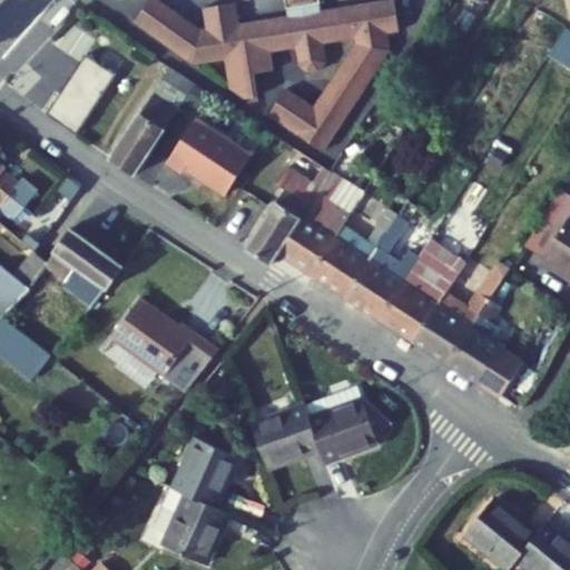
[(192,65),(198,64),(224,60),(229,89),(244,99),(256,98),(253,75),(273,72),(269,52),(296,49),(298,68),(307,77),(318,76),(324,66),(321,46),(354,40),(355,46),(337,70),(313,109),(286,90),(267,117),(321,153),(389,53),(385,36),(397,33),(393,3),(320,16),(318,7),(321,7),(318,0),(282,0),(284,12),(292,11),(293,19),(238,27),(235,3),(205,8),(208,31),(194,33),(180,26),(183,22),(147,0),(130,27),(192,65)]
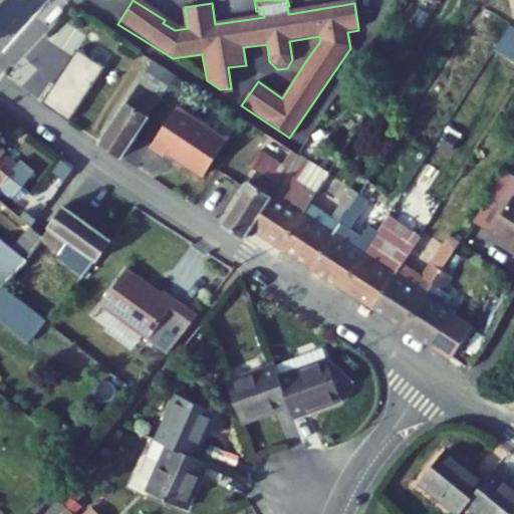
[(154,63),(96,145),(117,159),(176,76),(154,63)]
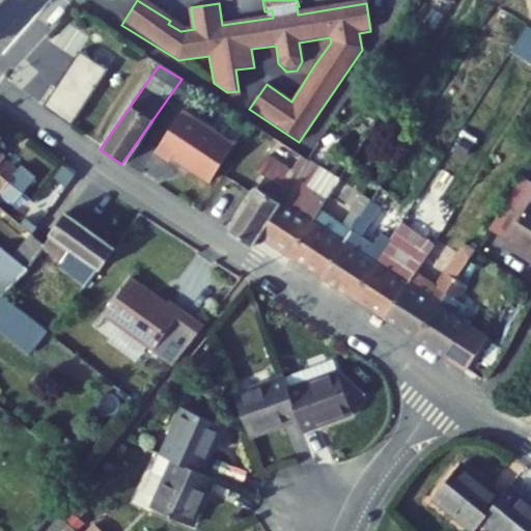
[(232,148),(182,112),(155,150),(168,160),(171,156),(208,182),(232,148)]
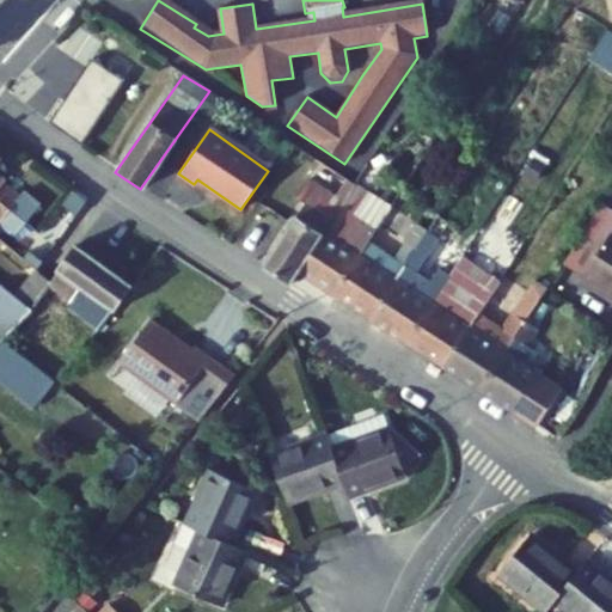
[(0,187),(20,204),(36,184),(24,176),(18,183),(0,169),(0,167),(6,160),(0,155),(0,187)]
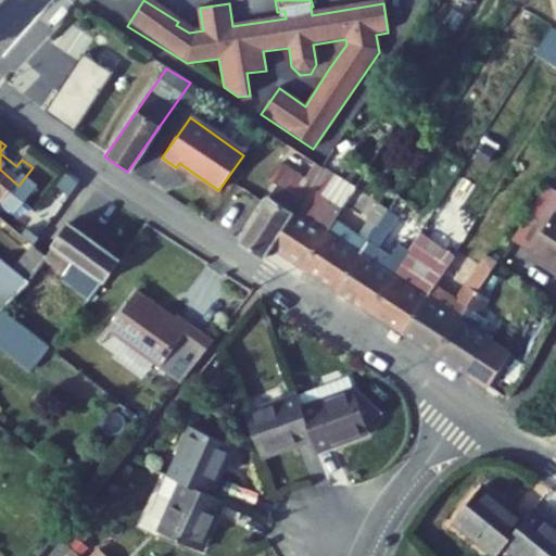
[(329,160),(318,176),(325,180),(331,172),(337,164),(329,160)]
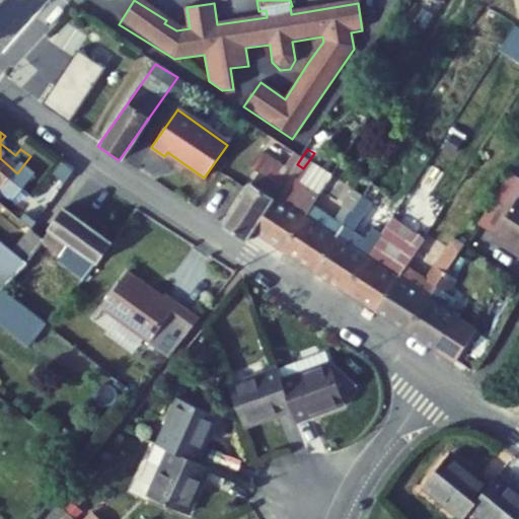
[(249,244),(261,229),(303,168),(297,164),(281,152),(226,227),(249,244)]
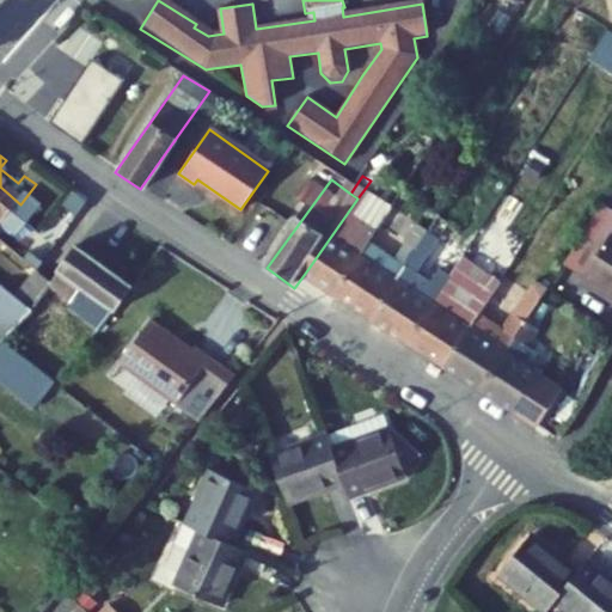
[(20,204),(0,187),(0,204),(11,215),(20,204)]
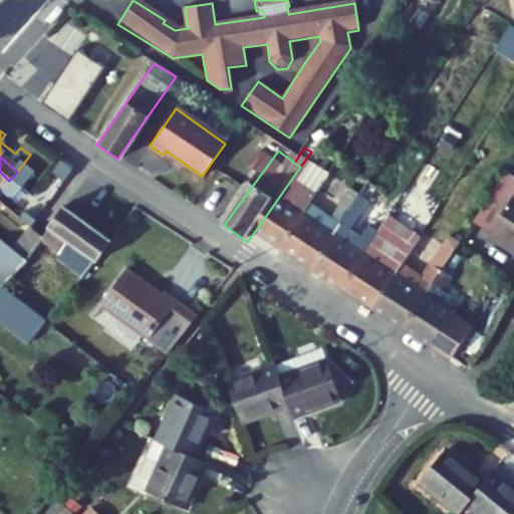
[(285,247),(316,202),(318,200),(329,183),(309,169),(313,164),(306,159),(300,167),(258,227),(285,247)]
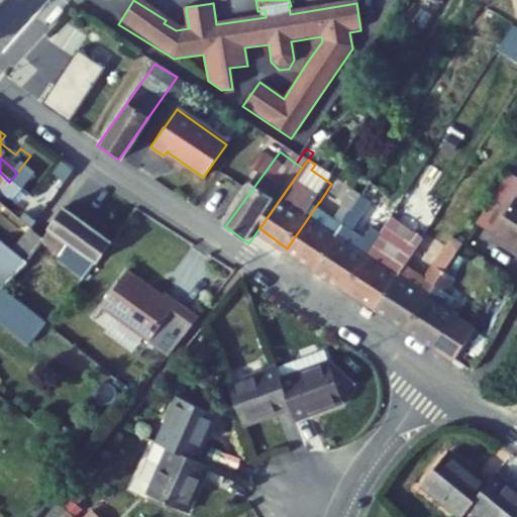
[(516,194),(502,185),(477,222),(494,234),(490,239),(516,257),(516,255),(516,194)]
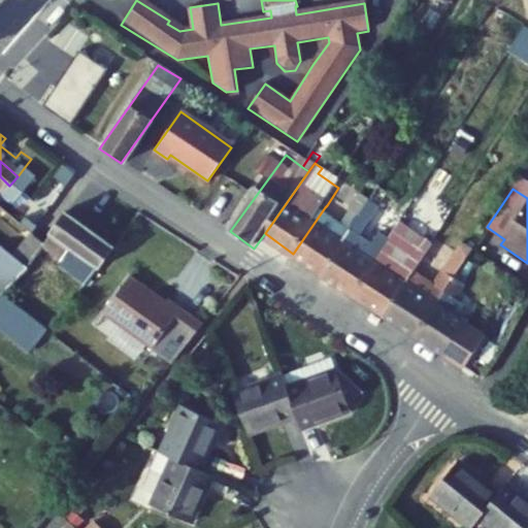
[(74,245),(100,265),(117,243),(67,206),(24,262),(27,265),(25,267),(35,274),(56,249),(66,257),(74,245)]
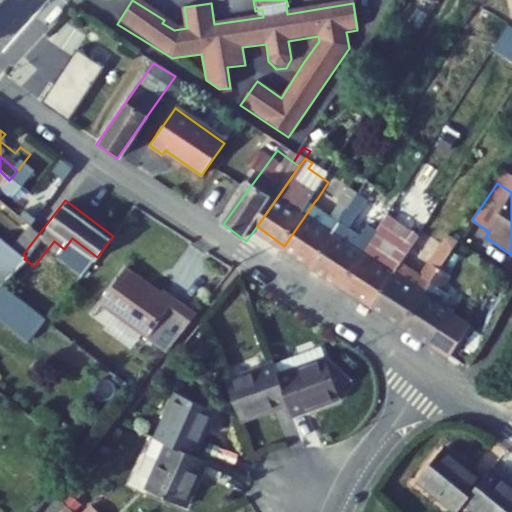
[(315,201),(284,246),(314,266),(345,221),(338,216),(328,230),(309,217),(319,203),(315,201)]
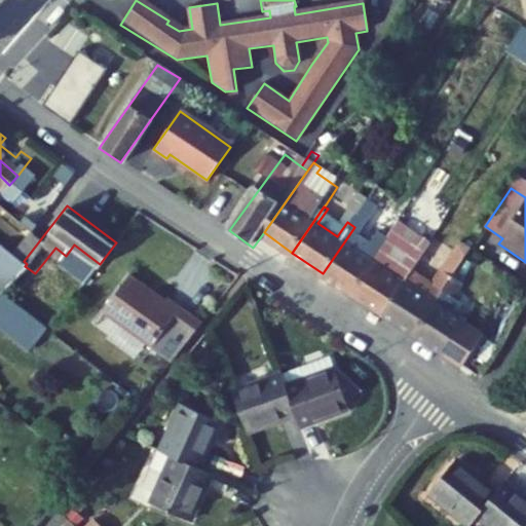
[(354,297),(387,249),(381,246),(371,259),(351,247),(362,232),(354,227),(323,273),(354,297)]
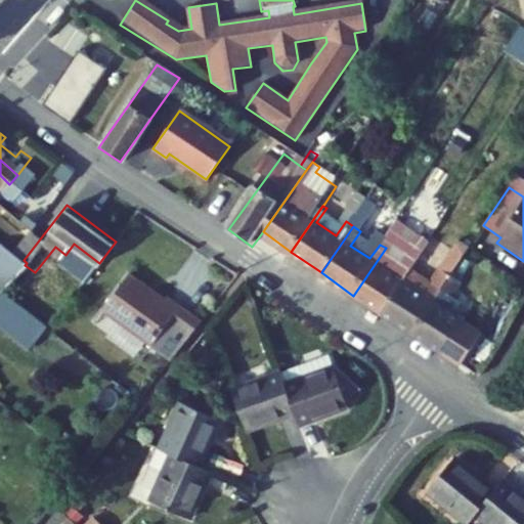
[(0,241),(0,277),(8,285),(25,265),(27,263),(24,260),(0,241)]
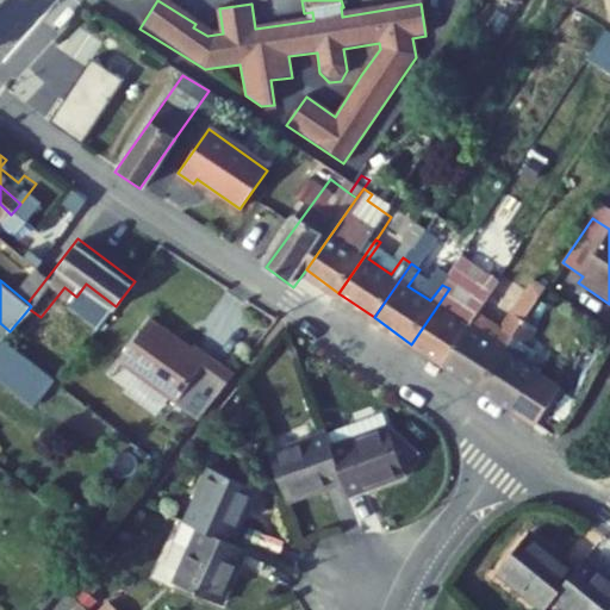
[(411,344),(447,369),(485,313),(480,310),(467,327),(443,310),(455,293),(449,288),(411,344)]
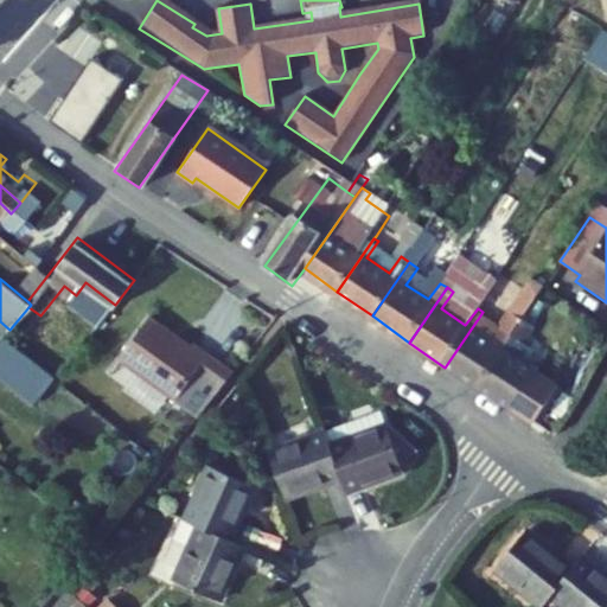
[(480,393),(530,318),(518,311),(505,328),(511,331),(499,349),(478,334),(490,317),(483,312),(445,368),(480,393)]
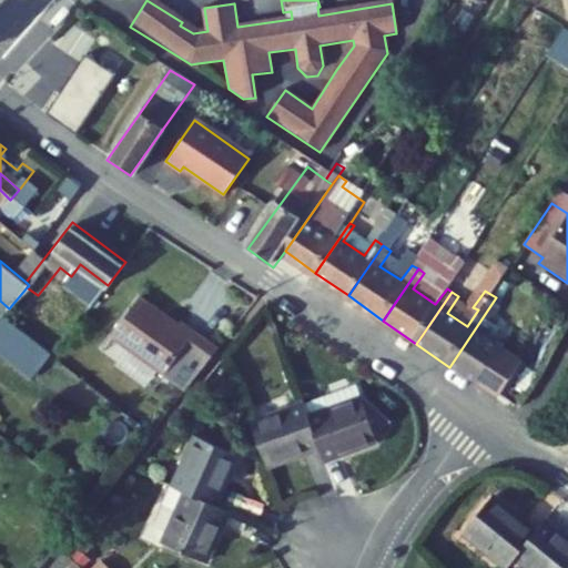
[(178,324),(140,295),(108,337),(181,393),(217,351),(179,321),(178,324)]
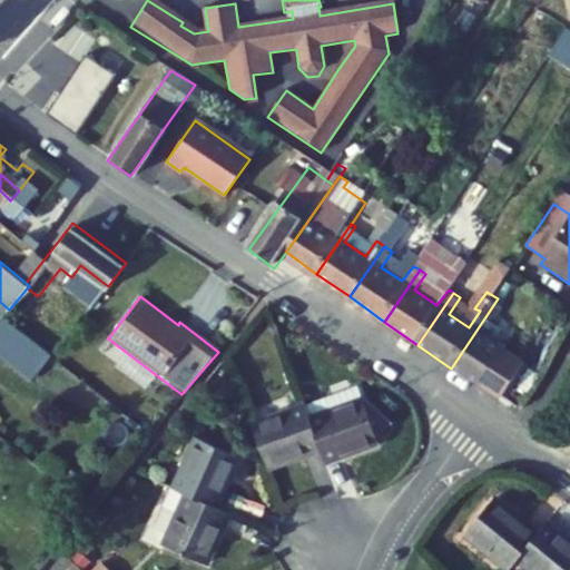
[(498,298),(451,369),(483,391),(509,355),(483,337),(494,321),(499,325),(511,308),(498,298)]
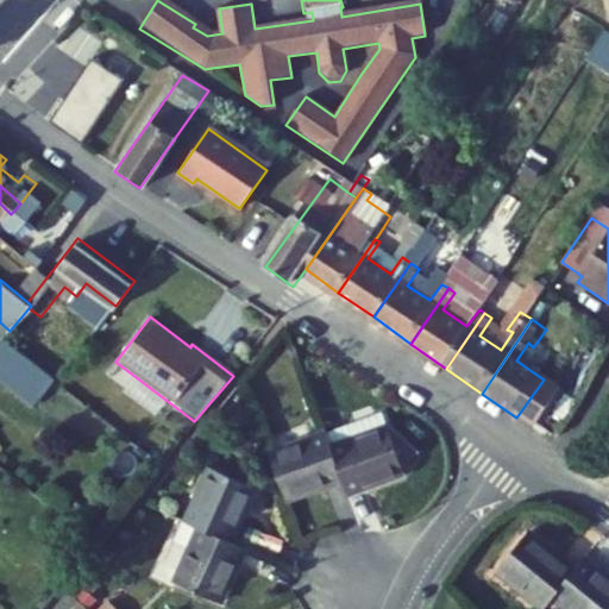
[(0,341),(0,371),(4,368),(33,391),(44,378),(0,341)]
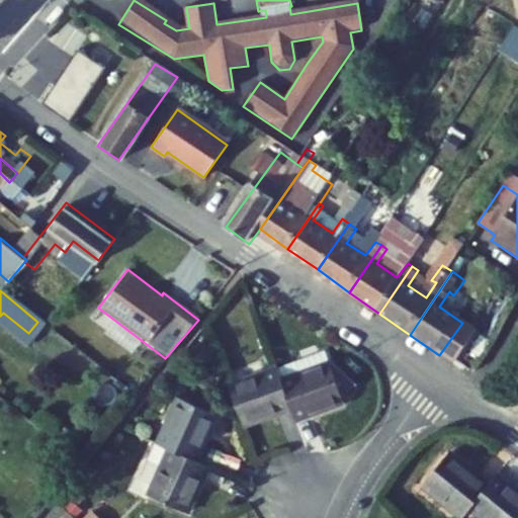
[(327,350),(291,363),(295,374),(331,362),(327,350)]
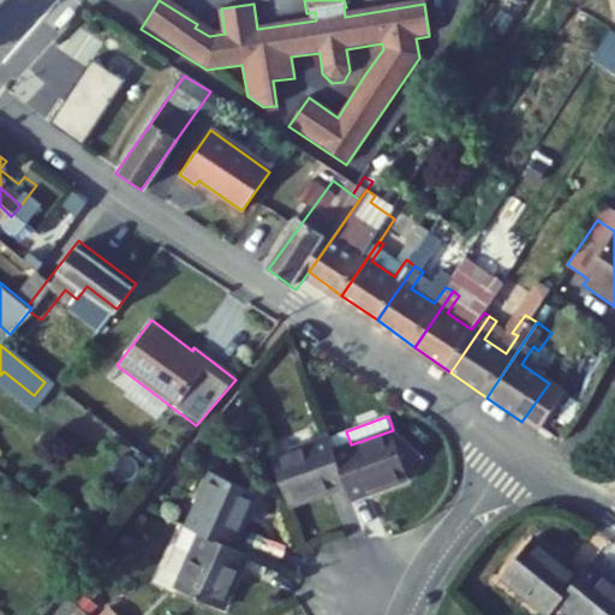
[(411,479),(393,430),(351,445),(346,431),(330,436),(347,484),(352,500),(411,479)]
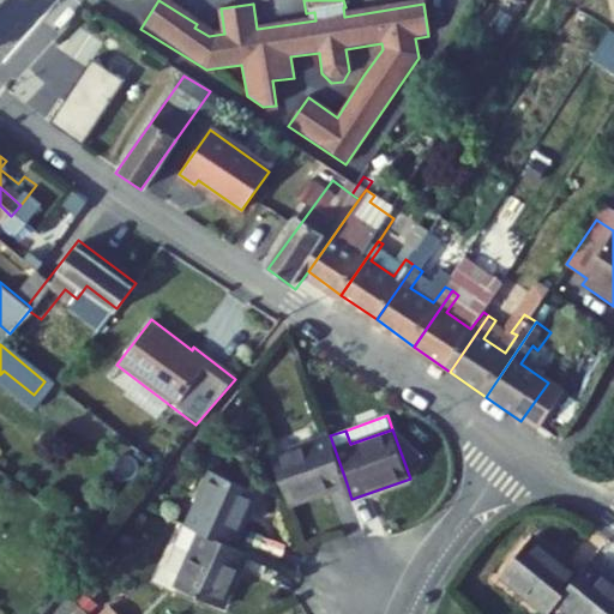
[(330,435),(275,456),(290,503),(347,483),(330,435)]
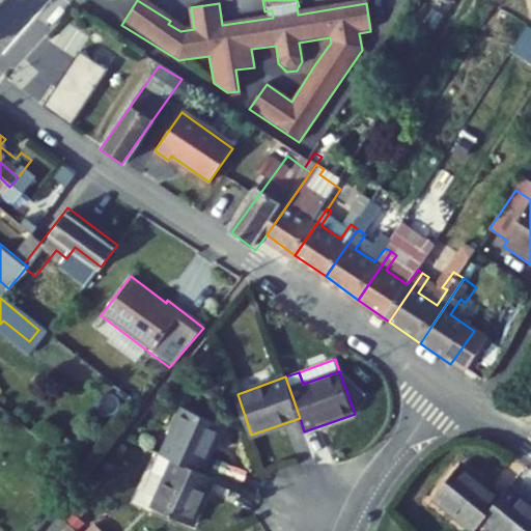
[(182,412),(161,458),(174,464),(203,477),(224,428),(182,412)]
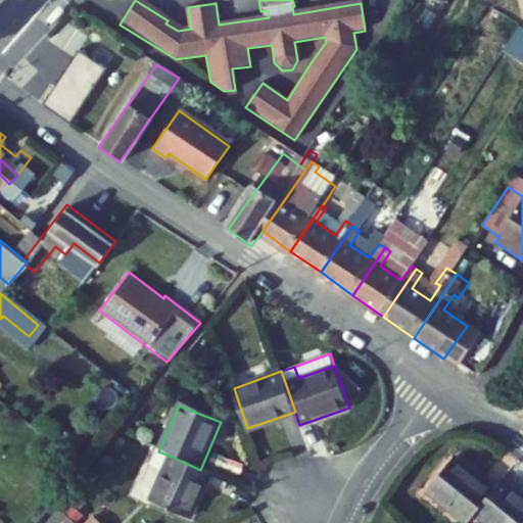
[(200,470),(172,457),(150,507),(189,522),(191,522),(212,474),(200,470)]
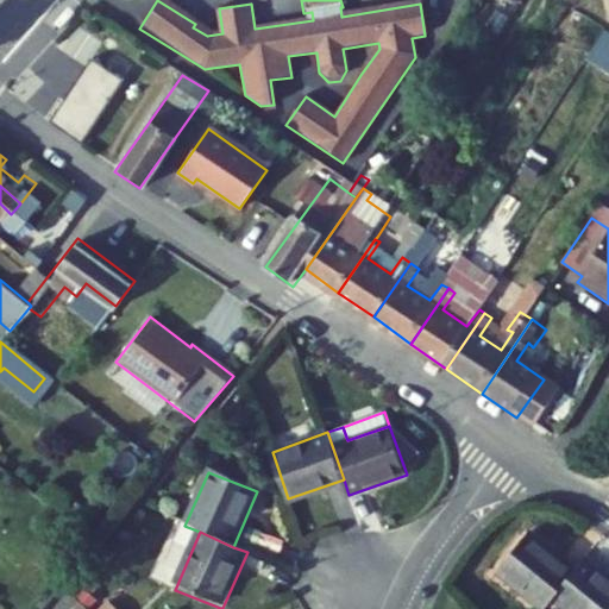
[(542,608),(551,600),(572,575),(525,535),(494,573),(538,608),(542,608)]
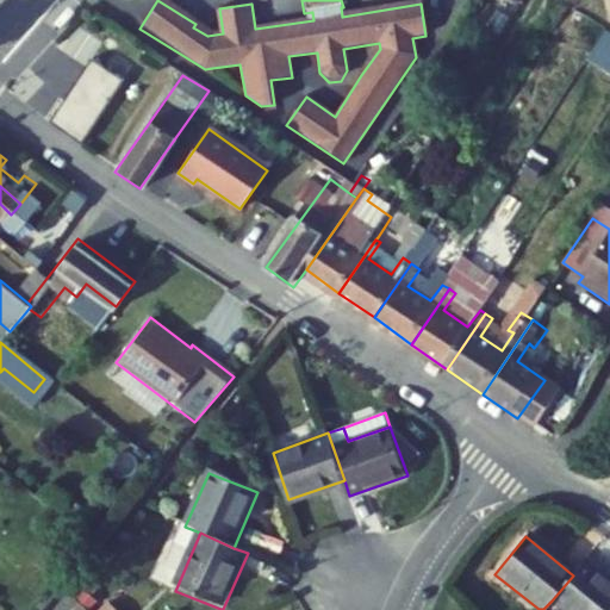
[(609,609),(609,584),(584,562),(573,576),(552,601),(562,609),(609,609)]
